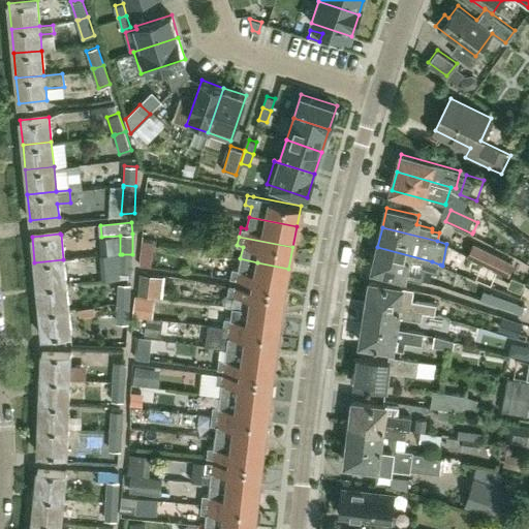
[(146,241),(146,265),(161,265),(161,241),(146,241)]
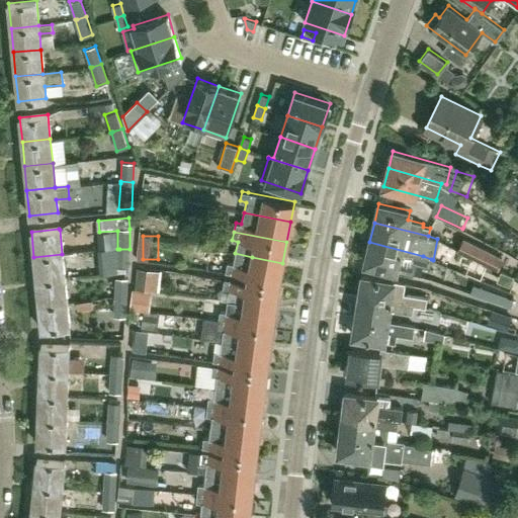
[(458,250),(496,267),(501,258),(464,239),(458,250)]
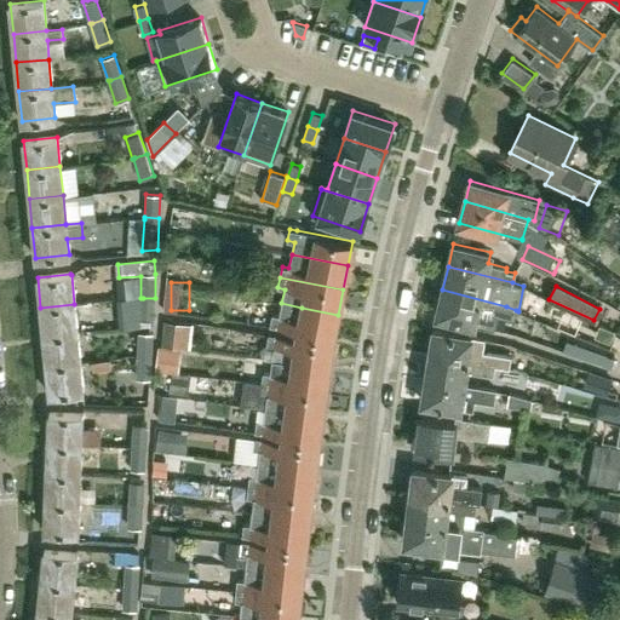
[(506,306),(442,290),(437,314),(475,323),(477,310),(515,319),(516,310),(506,306)]
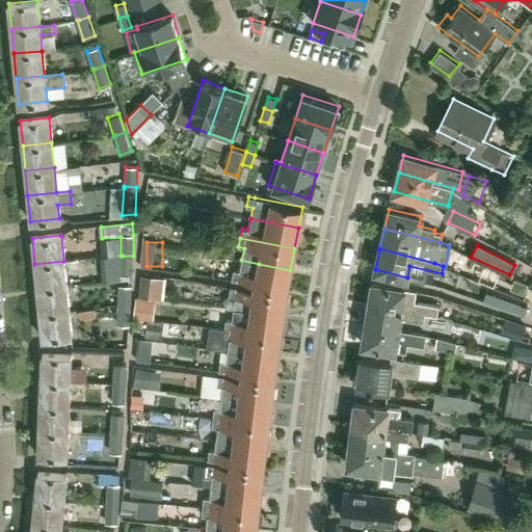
[(120,274),(132,274),(133,256),(123,256),(121,256),(120,274)]
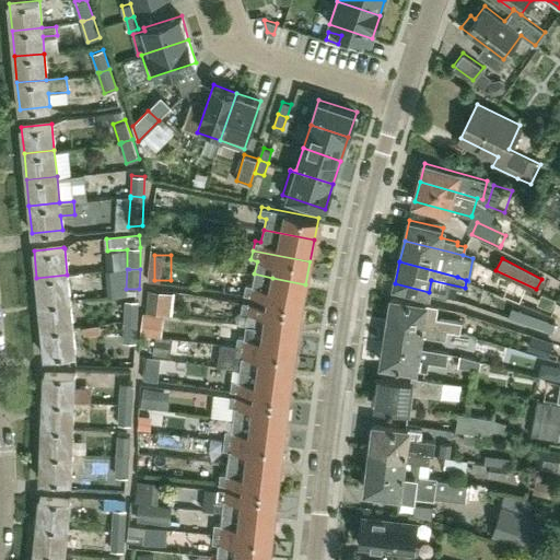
[(246,284),(244,294),(251,296),(301,306),(305,284),(272,278),(254,273),(252,284),(246,284)]
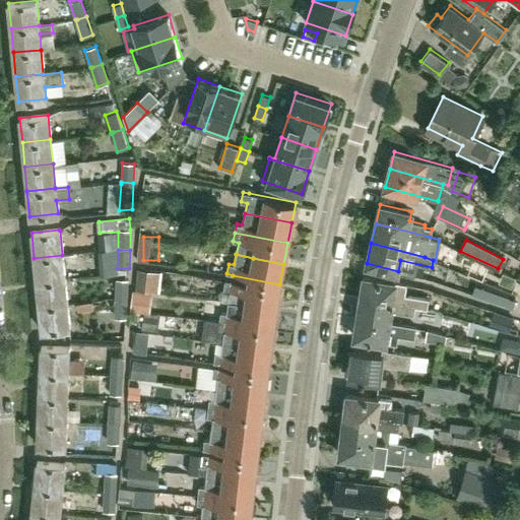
[(36,281),(64,279),(62,255),(34,258),(36,281)]
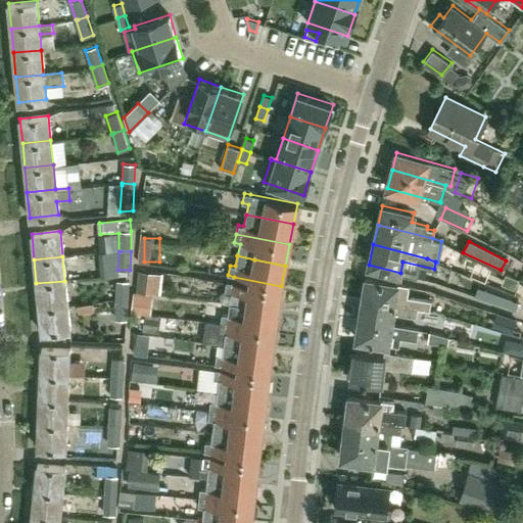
[(155,292),(157,273),(138,271),(137,290),(155,292)]
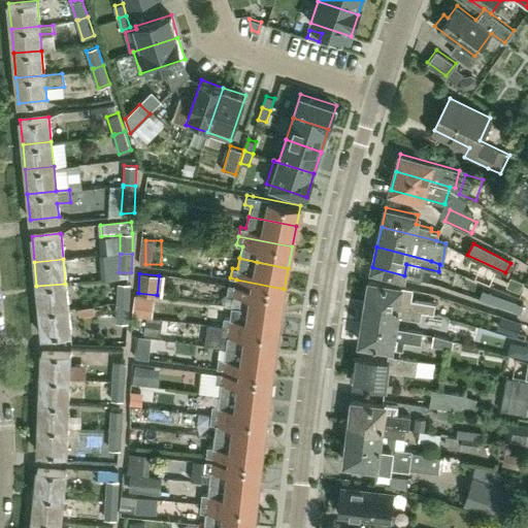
[(413,288),(402,286),(370,281),(367,300),(421,309),(426,310),(433,312),(435,303),(410,299),(413,288)]
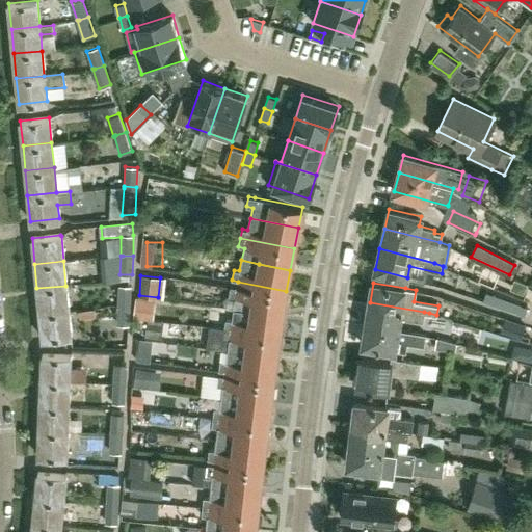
[(118,285),(117,307),(120,307),(130,307),(131,286),(118,285)]
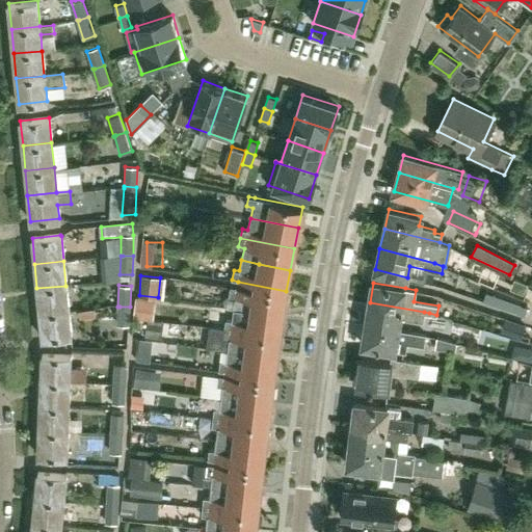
[(40,313),(69,310),(65,286),(36,288),(40,313)]
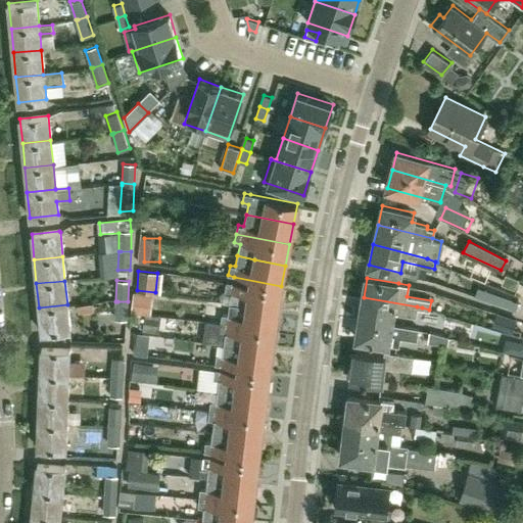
[(278,311),(280,291),(281,289),(233,283),(227,282),(226,291),(232,292),(230,304),(278,311)]
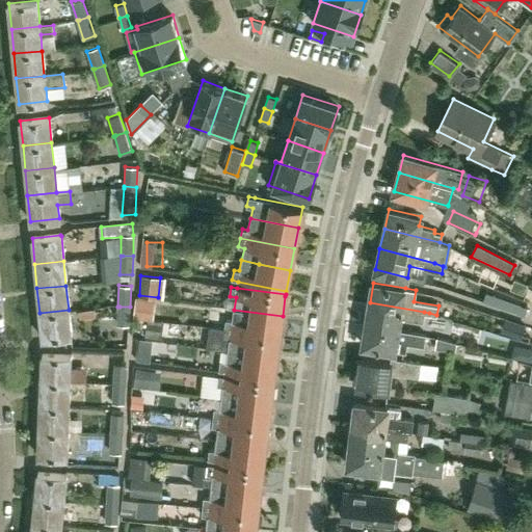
[(133,318),(154,321),(156,299),(135,297),(133,318)]
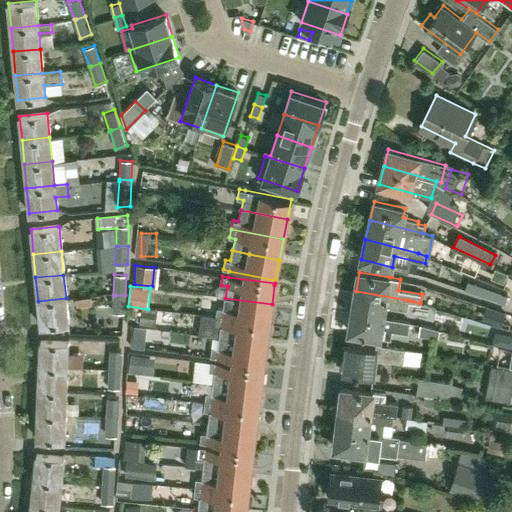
[(356,291),(353,311),(383,316),(385,306),(407,309),(408,300),(356,291)]
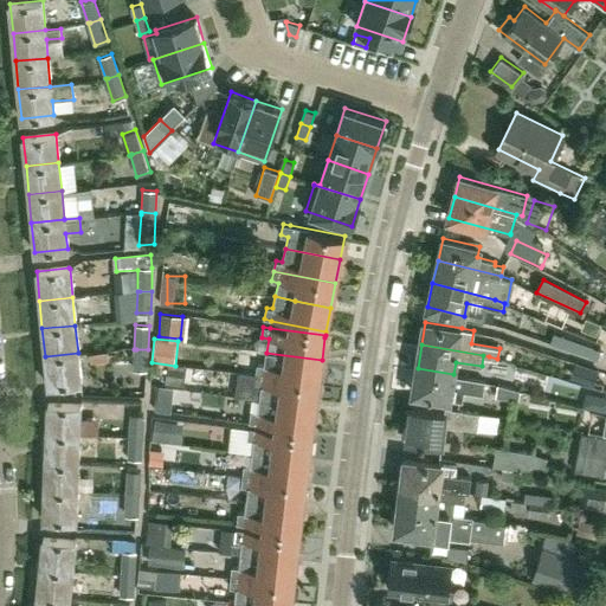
[(133,369),(147,371),(148,349),(136,349),(134,349),(133,369)]
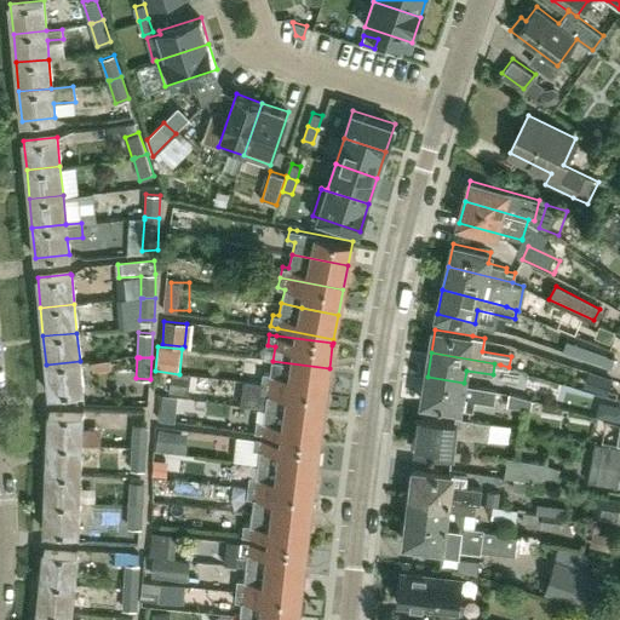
[(92,371),(110,368),(110,359),(91,361),(92,371)]
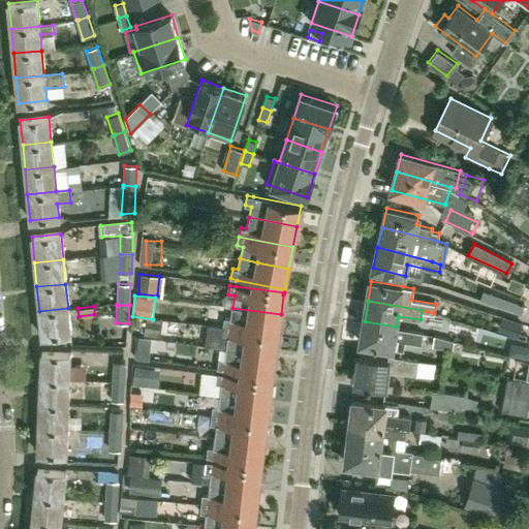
[(39,311),(41,337),(70,334),(68,308),(39,311)]
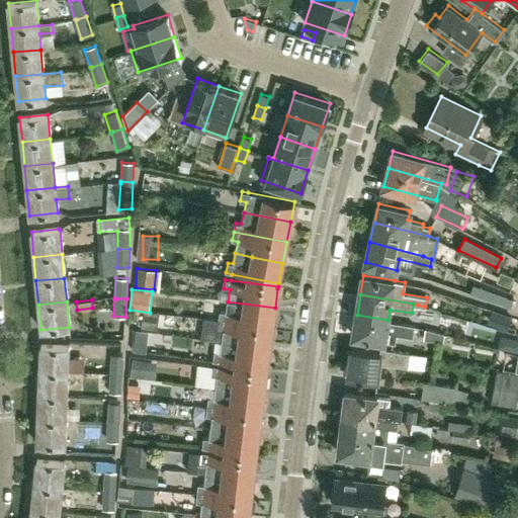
[(272,328),(275,308),(228,301),(226,312),(220,312),(219,321),(272,328)]
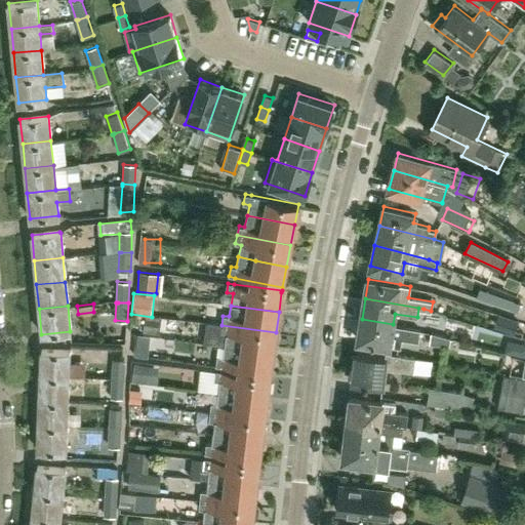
[(362,319),(361,320),(358,340),(401,348),(402,338),(418,340),(420,329),(393,324),(362,319)]
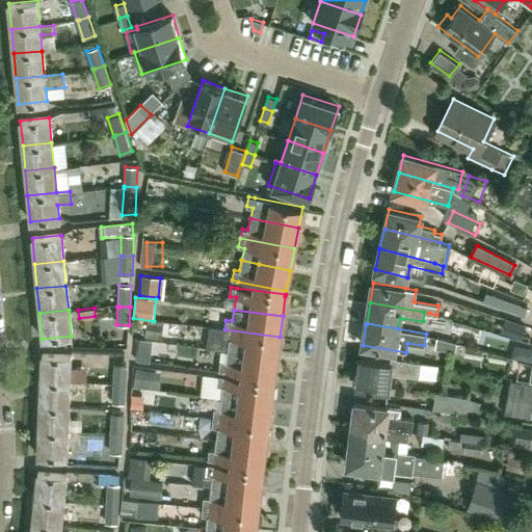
[(228,352),(277,358),(280,337),(224,329),(223,338),(230,339),(228,352)]
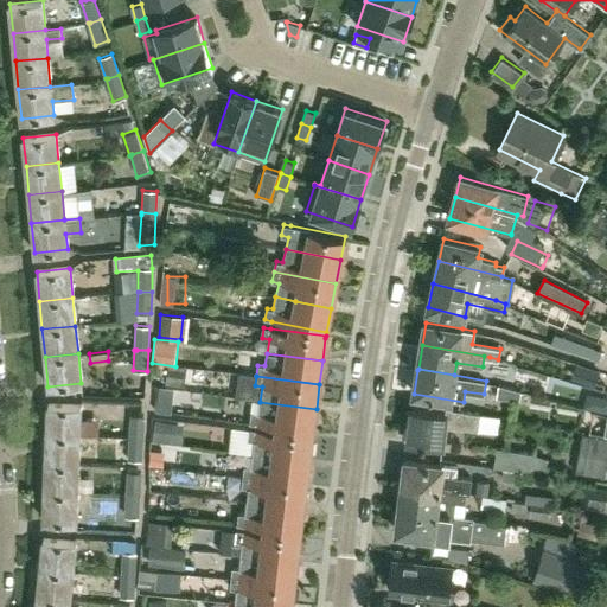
[(497,396),(519,401),(522,390),(499,384),(497,396)]
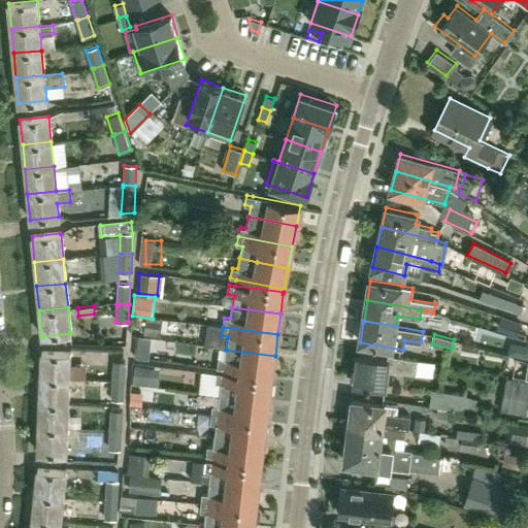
[(144,356),(157,356),(157,339),(145,339),(144,356)]
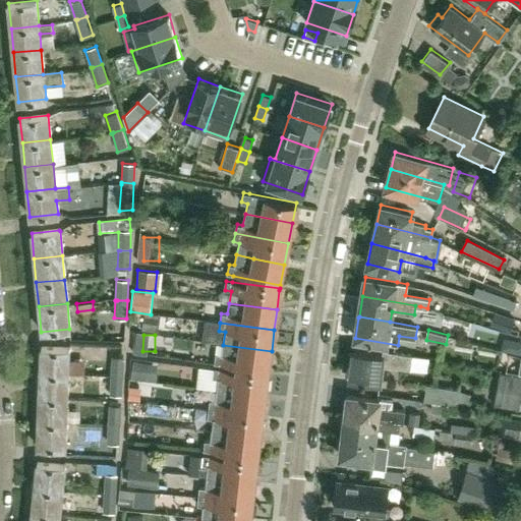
[(269,371),(272,351),(223,345),(221,354),(216,353),(215,364),(219,364),(219,366),(221,365),(269,371)]
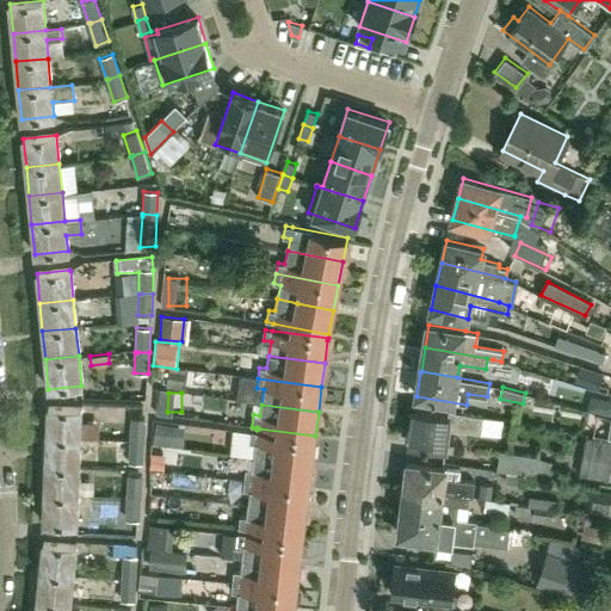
[(82,409),(49,408),(48,421),(48,438),(81,439),(81,421),(82,409)]
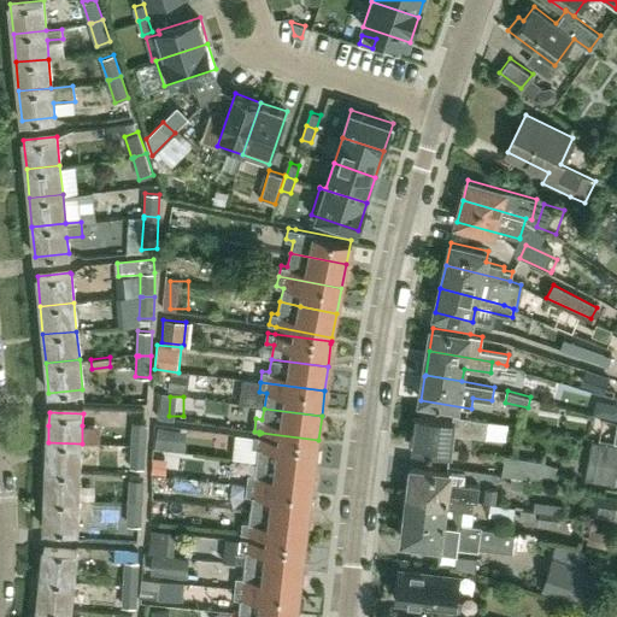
[(454,415),(454,421),(419,416),(416,450),(451,453),(453,433),(487,438),(488,418),(454,415)]
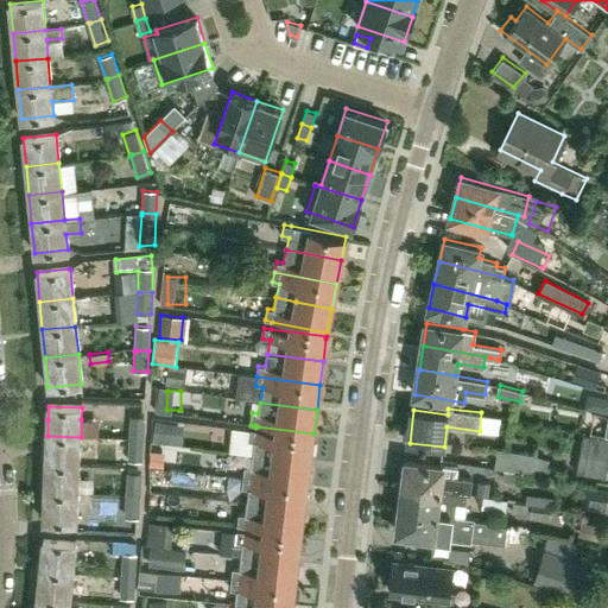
[(130,416),(128,439),(144,441),(145,416),(130,416)]
